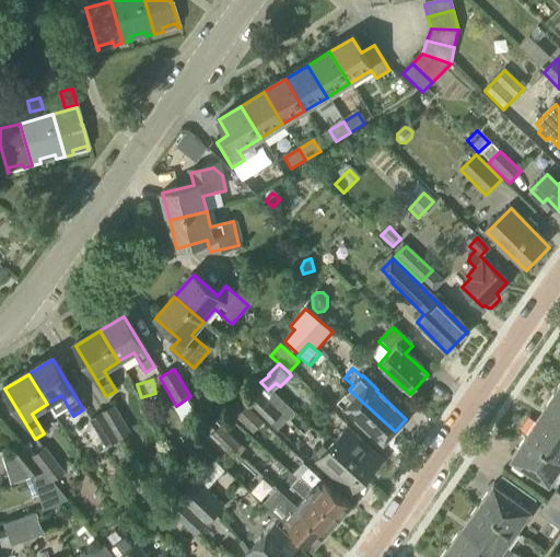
[(268,390),(260,382),(244,398),(271,426),(281,415),(263,396),(268,390)]
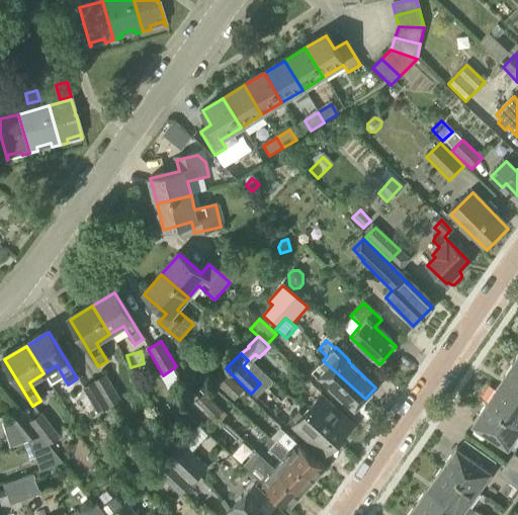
[(365,399),(323,360),(312,372),(325,385),(327,383),(355,410),(365,399)]
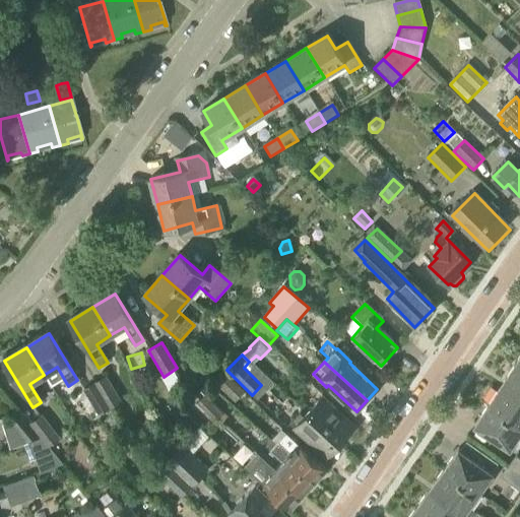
[(519,370),(515,367),(502,387),(519,398),(519,370)]
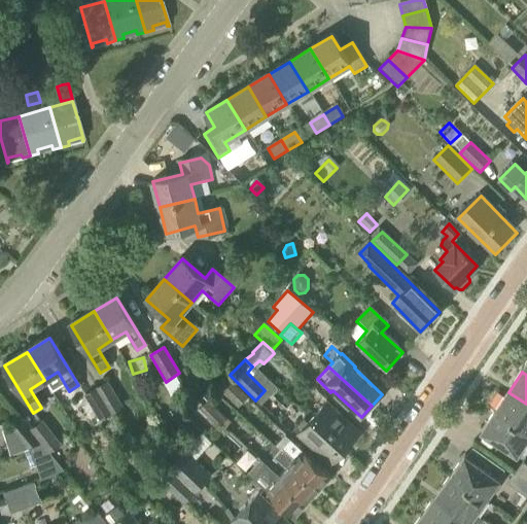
[(229,380),(219,390),(238,409),(248,398),(229,380)]
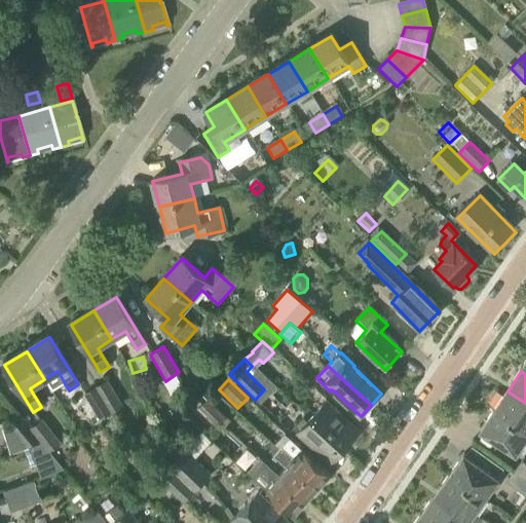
[(95,388),(111,414),(122,407),(107,380),(95,388)]
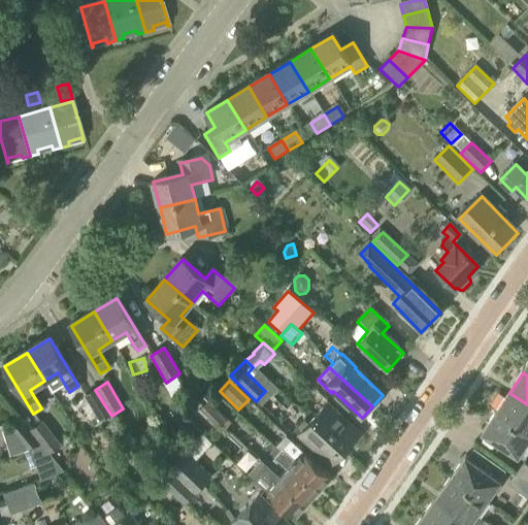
[(111,416),(95,390),(84,396),(99,423),(111,416)]
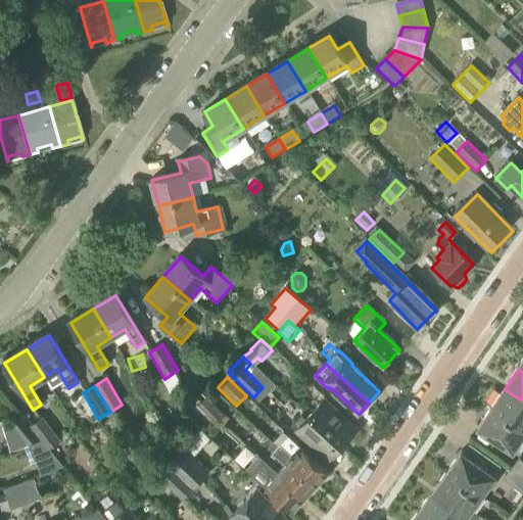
[(522,400),(505,389),(491,409),(522,429),(522,400)]
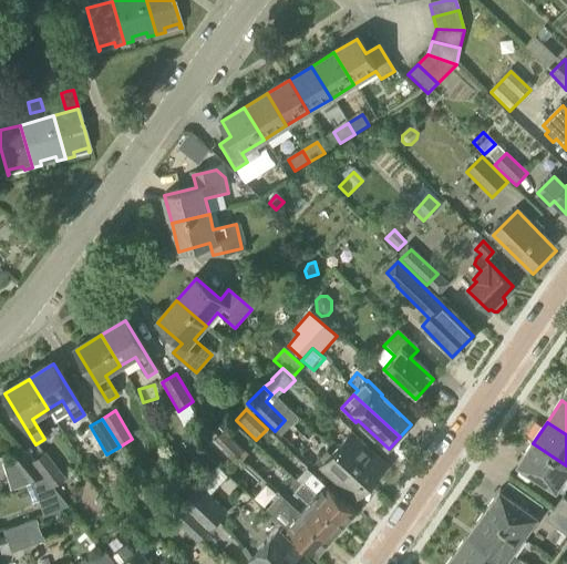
[(223,453),(234,443),(224,432),(213,443),(223,453)]
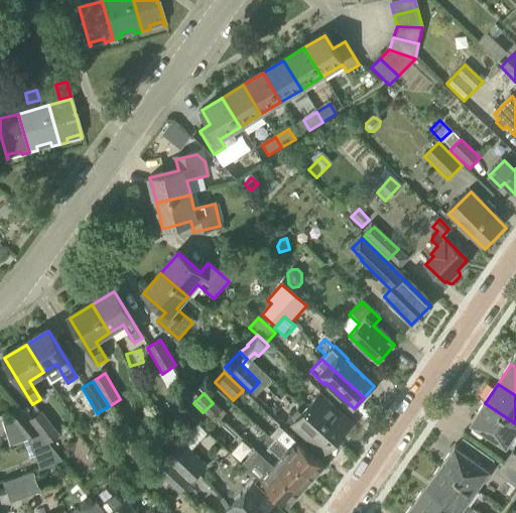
[(319,396),(305,410),(336,439),(350,424),(319,396)]
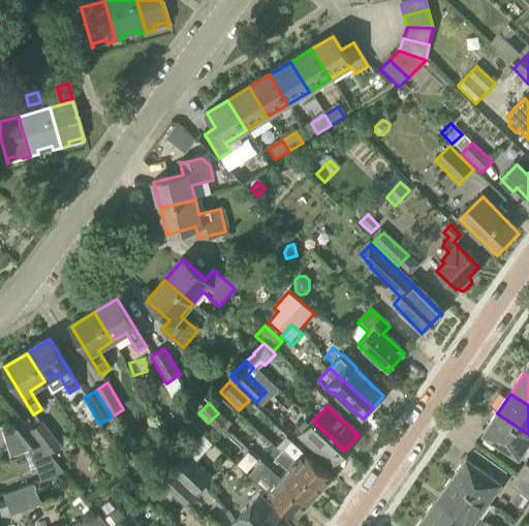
[(218,413),(208,423),(217,433),(227,423),(218,413)]
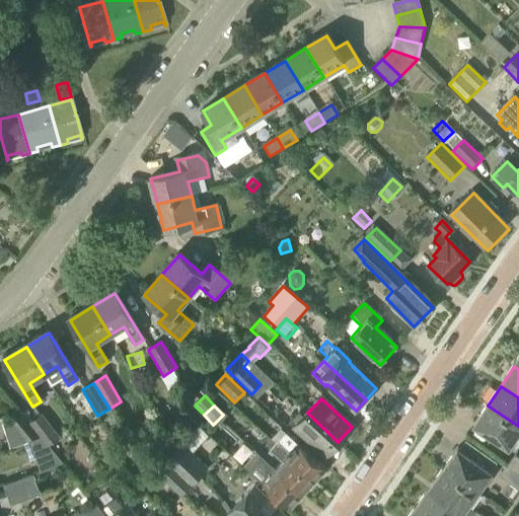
[(518,435),(518,426),(488,406),(474,427),(510,450),(518,435)]
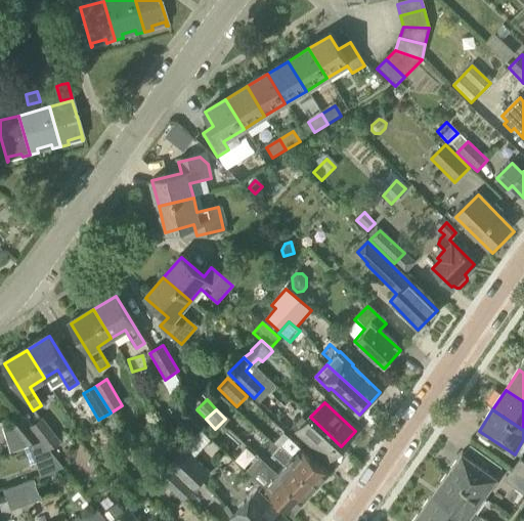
[(341,446),(310,417),(306,421),(303,417),(293,427),(297,431),(296,432),(328,462),(341,446)]
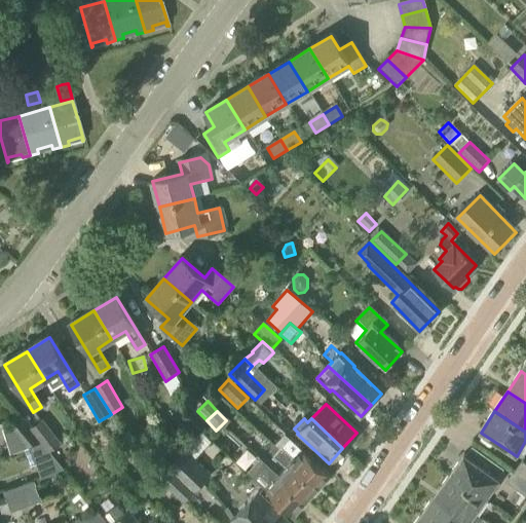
[(42,444),(29,431),(21,419),(9,430),(6,431),(13,454),(27,450),(42,444)]
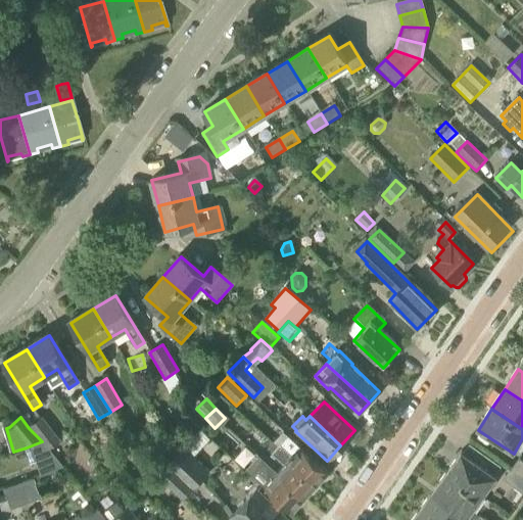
[(29,428),(42,441),(50,450),(60,441),(42,418),(29,428)]
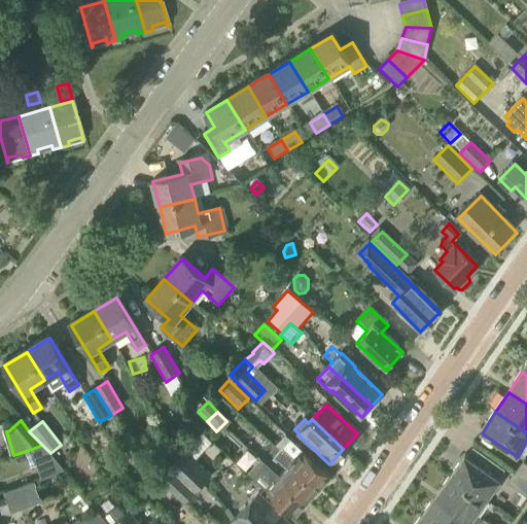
[(167,469),(192,494),(209,477),(195,463),(211,446),(201,435),(183,452),(167,469)]
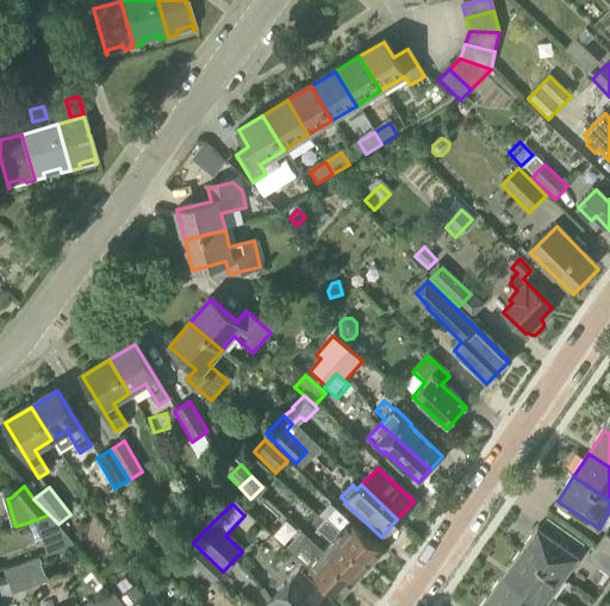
[(330,504),(319,516),(324,522),(327,519),(341,533),(337,537),(369,568),(383,554),(330,504)]
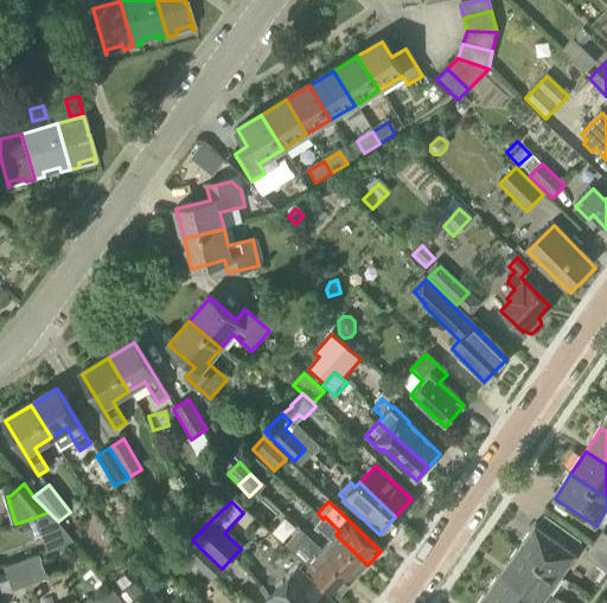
[(49,512),(31,519),(27,520),(34,539),(40,537),(48,553),(75,541),(58,521),(49,512)]
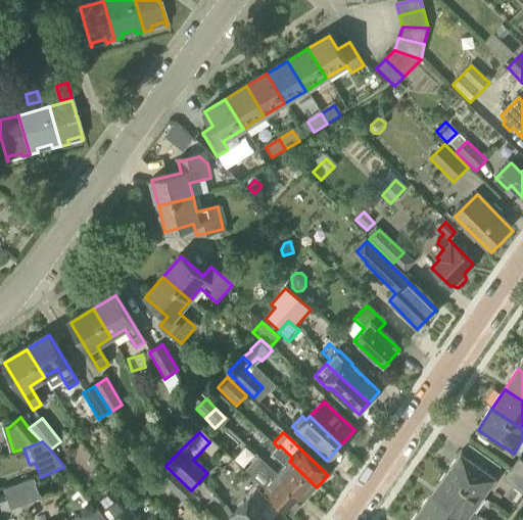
[(278,447),(274,442),(268,450),(284,466),(277,474),(304,500),(317,487),(289,461),(292,458),(280,445),(278,447)]
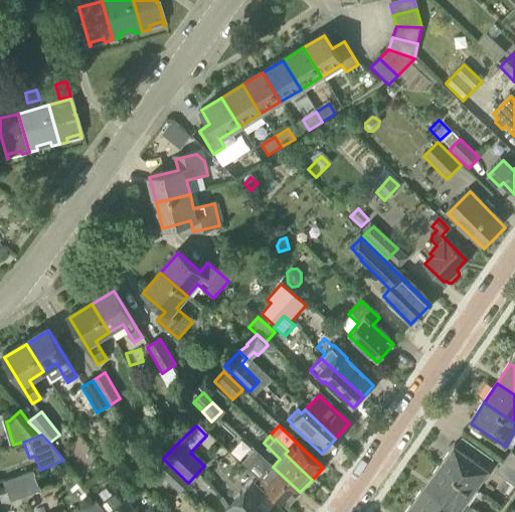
[(454,447),(440,467),(474,492),(488,472),(485,469),(490,462),(462,443),(457,450),(454,447)]
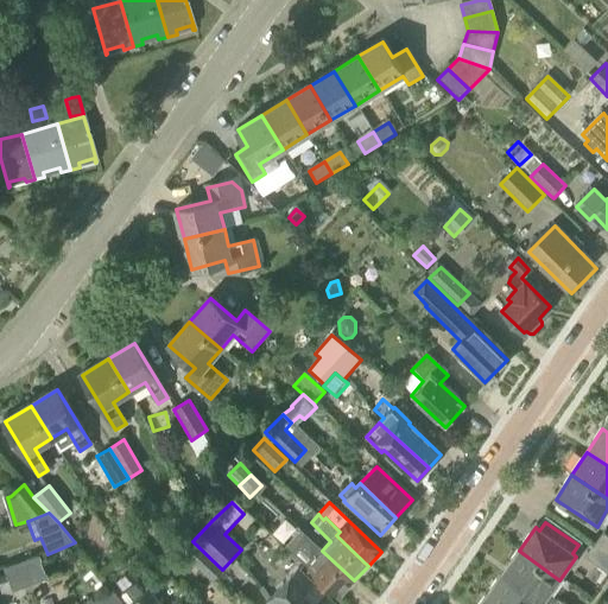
[(354,580),(322,551),(301,531),(291,540),(285,547),(298,560),(306,566),(340,597),(354,580)]
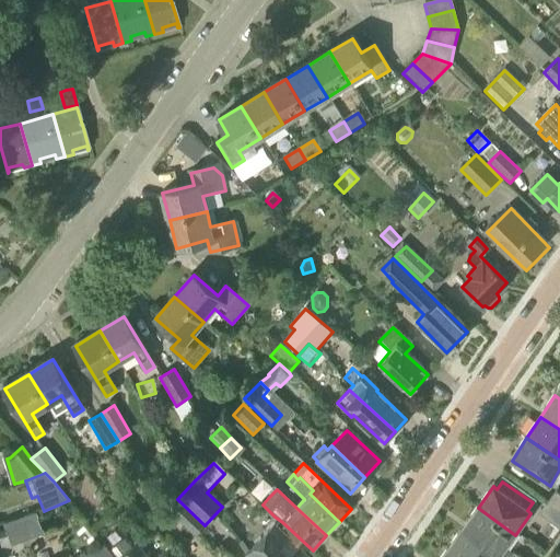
[(559,495),(556,491),(547,503),(559,512),(559,495)]
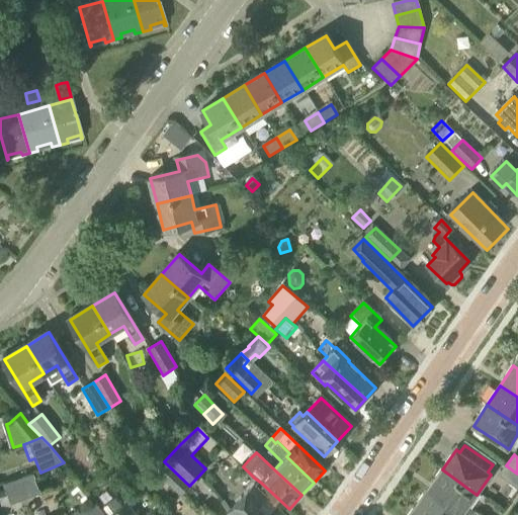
[(189,486),(164,461),(156,470),(180,495),(189,486)]
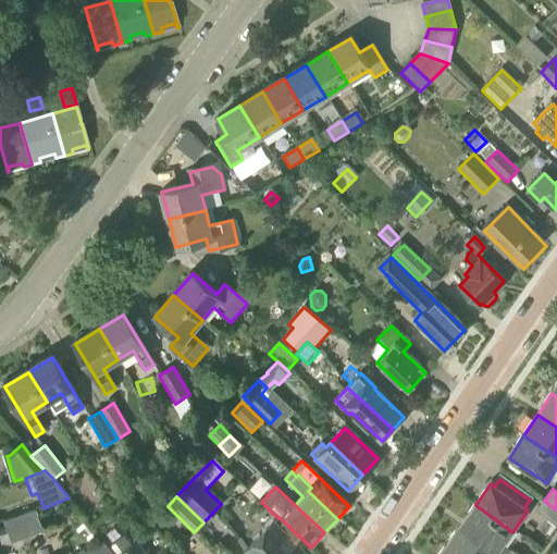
[(556,509),(544,501),(535,513),(556,527),(556,509)]
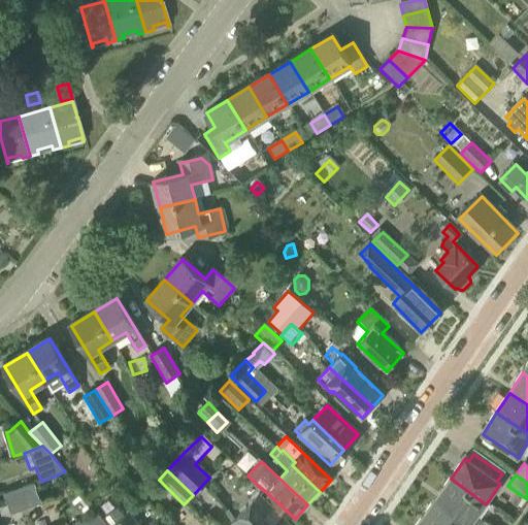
[(451,479),(436,499),(471,524),(476,517),(486,504),(451,479)]
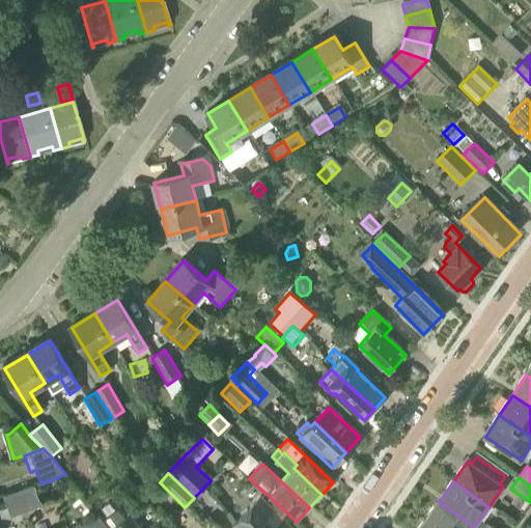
[(4,498),(11,518),(42,505),(34,487),(4,498)]
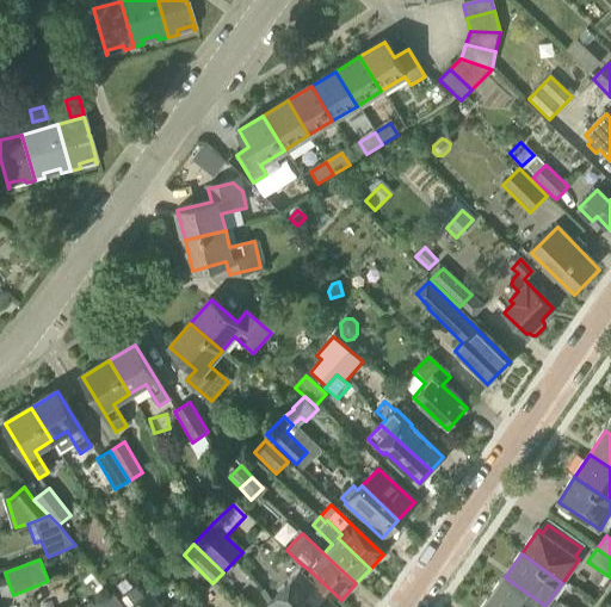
[(110,582),(129,606),(159,606),(148,593),(143,596),(124,571),(110,582)]
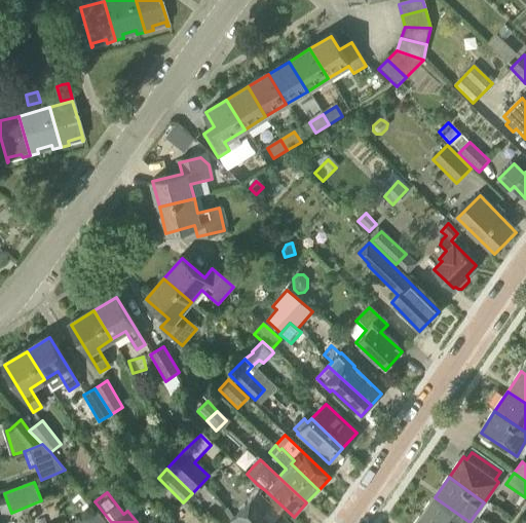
[(231,522),(285,522),(257,495),(231,522)]
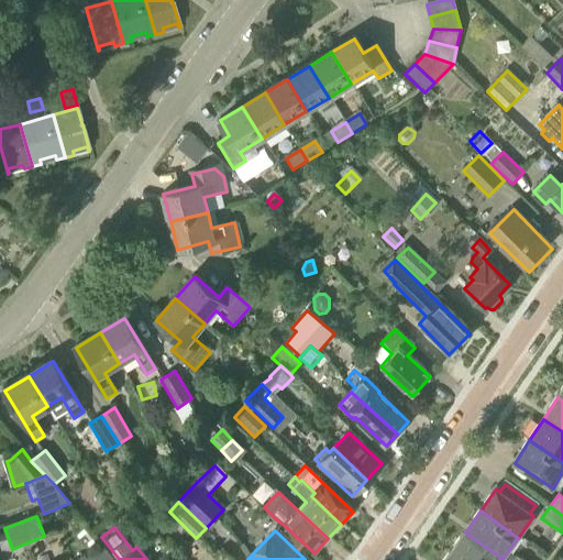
[(465,533),(450,553),(457,559),(503,559),(465,533)]
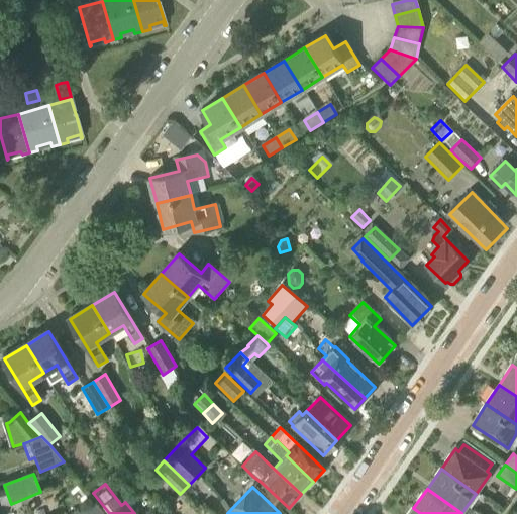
[(104,513),(95,502),(81,513),(79,513),(78,511),(74,513),(104,513)]
